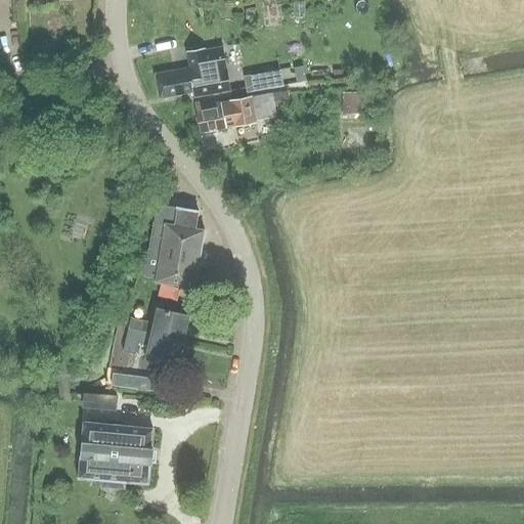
[(256,19),(255,9),(245,10),(246,20),(256,19)]
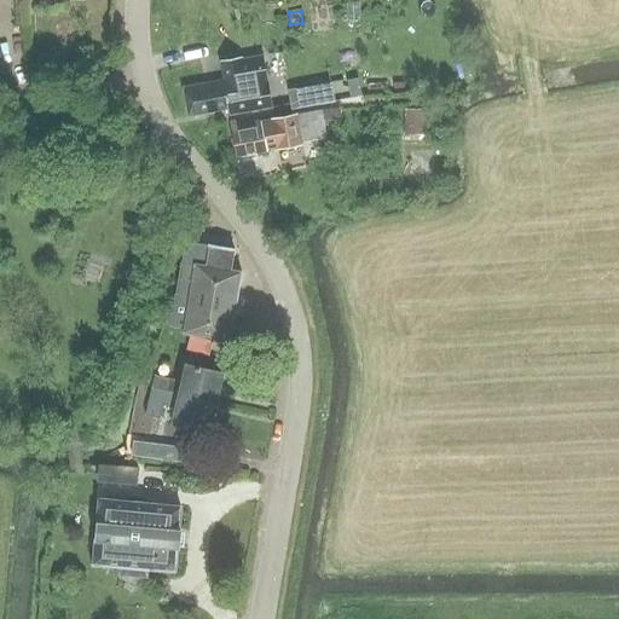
[(215,82),(183,88),(187,116),(229,109),(230,115),(273,106),(273,105),(272,105),(264,58),(265,57),(265,56),(241,59),(241,58),(220,62),(224,80),(215,82)]
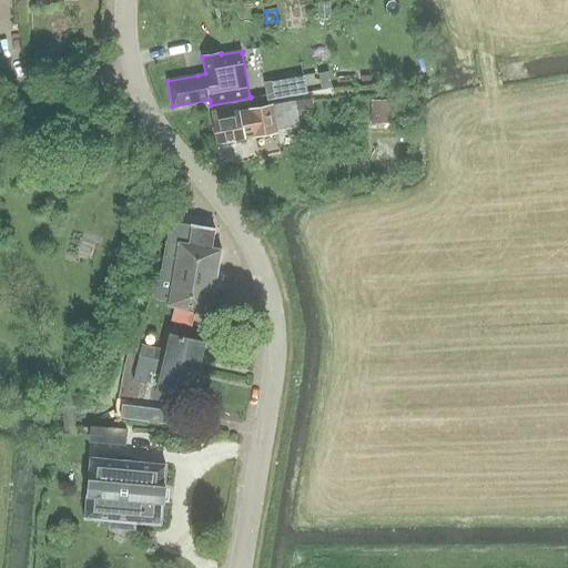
[(321,90),(331,88),(327,72),(317,73),(321,90)]
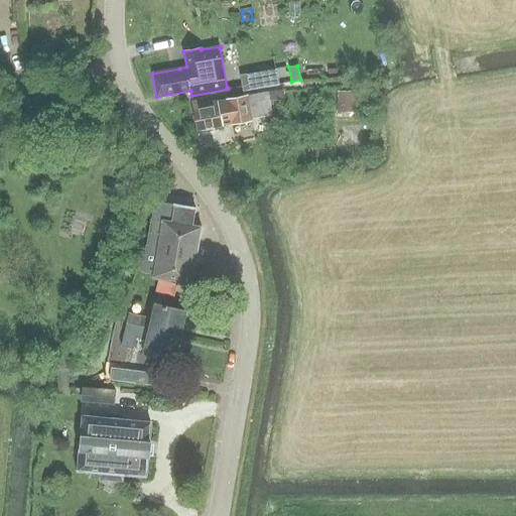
[(265,70),(240,75),(243,91),(267,87),(265,70)]
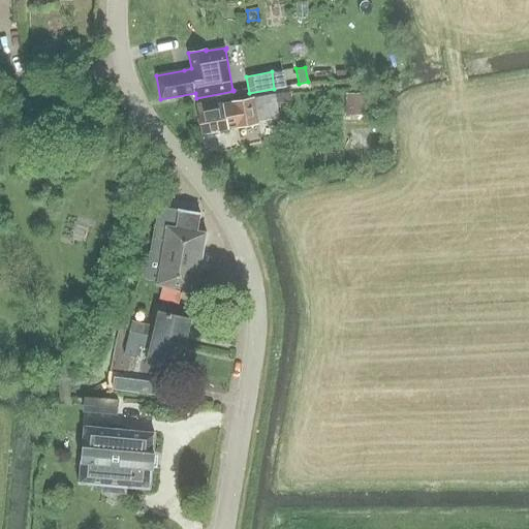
[(272,94),(258,97),(262,120),(280,117),(279,112),(284,111),(281,94),(281,93),(272,94)]
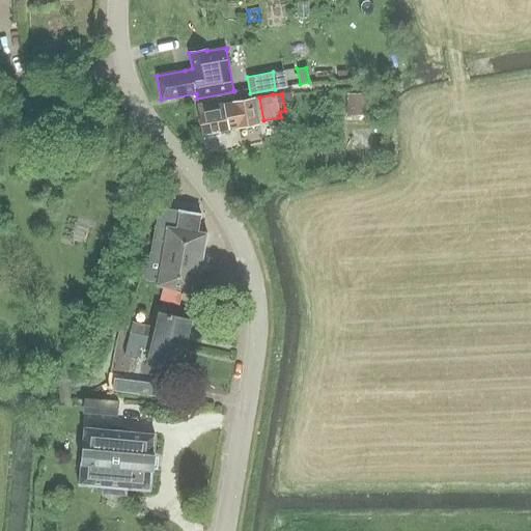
[(347,94),(347,112),(365,112),(364,93),(356,93),(347,94)]
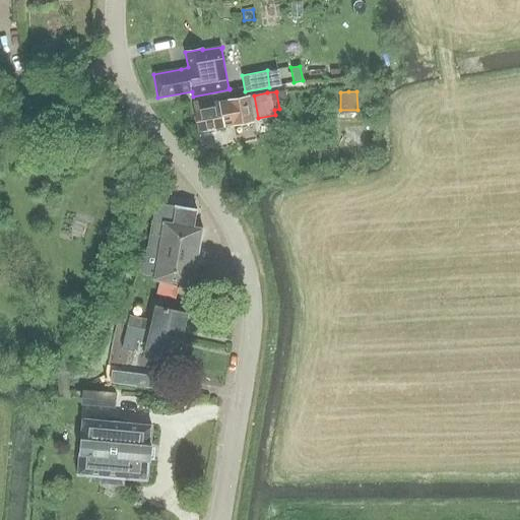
[(206,100),(193,102),(199,131),(223,127),(223,126),(233,124),(233,125),(254,121),(253,119),(249,96),(219,102),(218,102),(207,104),(206,100)]
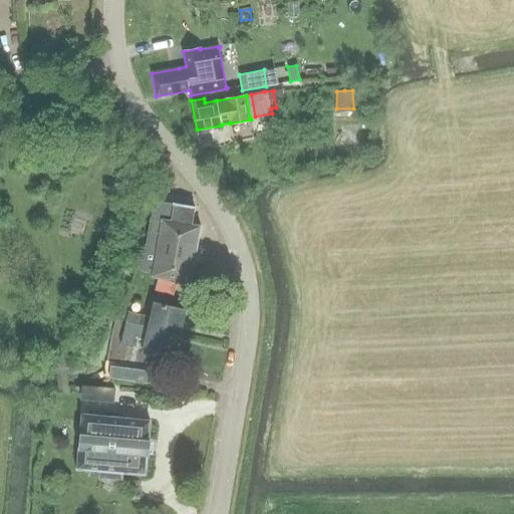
[(169,202),(161,201),(159,210),(154,209),(152,217),(151,217),(142,272),(146,272),(153,273),(153,275),(191,282),(200,226),(192,224),(194,207),(174,204),(169,204),(169,202)]
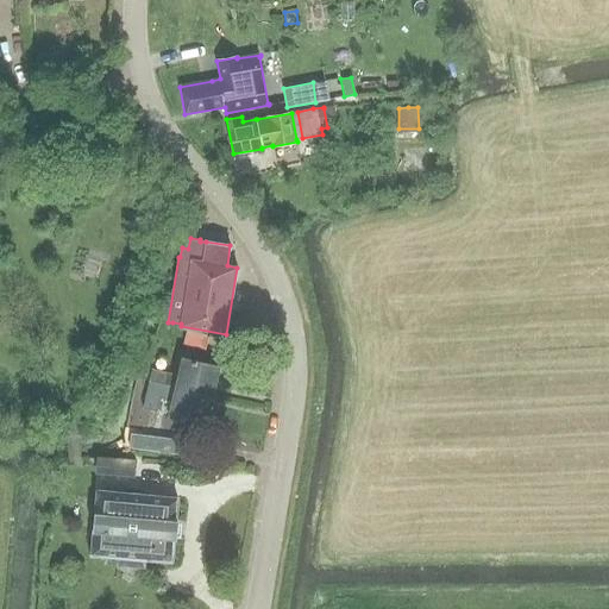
[(209,334),(188,328),(184,344),(206,349),(209,334)]
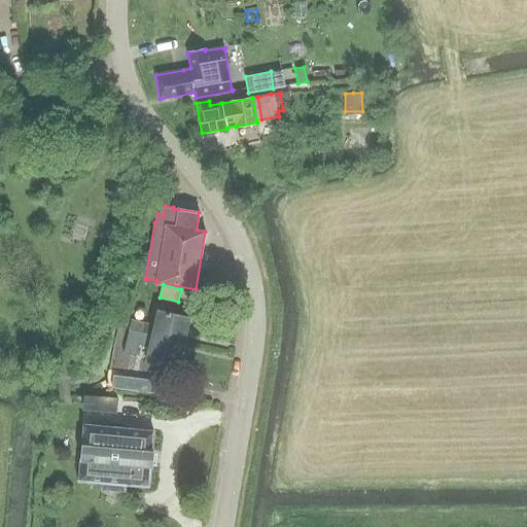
[(155,326),(145,323),(143,332),(152,335),(152,336),(182,343),(188,318),(159,311),(155,326)]
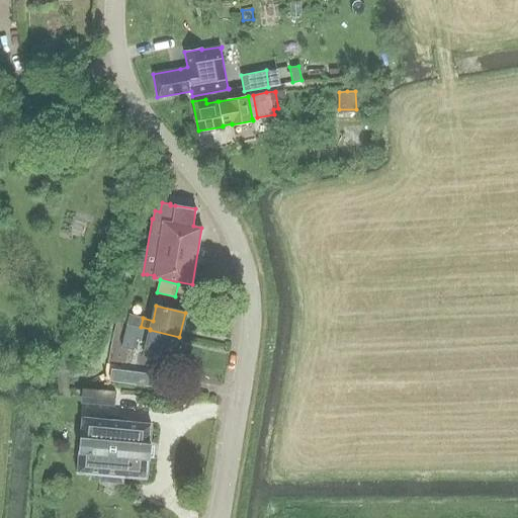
[(130,315),(126,324),(141,327),(143,318),(130,315)]
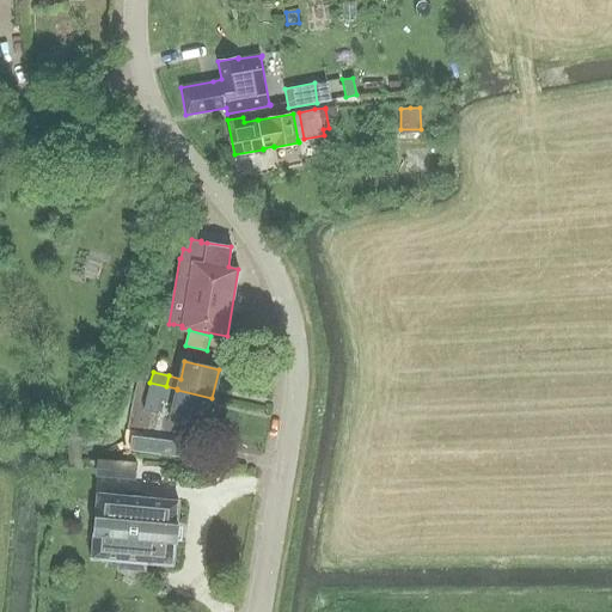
[(166,386),(150,383),(147,393),(175,401),(171,417),(206,426),(212,398),(177,390),(177,389),(166,386)]
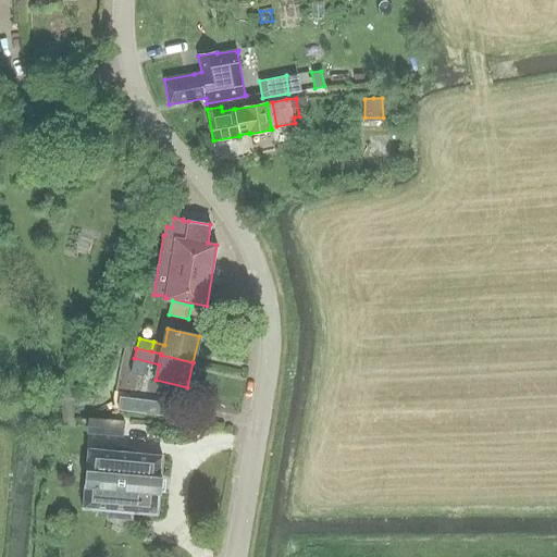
[(128,397),(127,411),(145,413),(147,400),(128,397)]
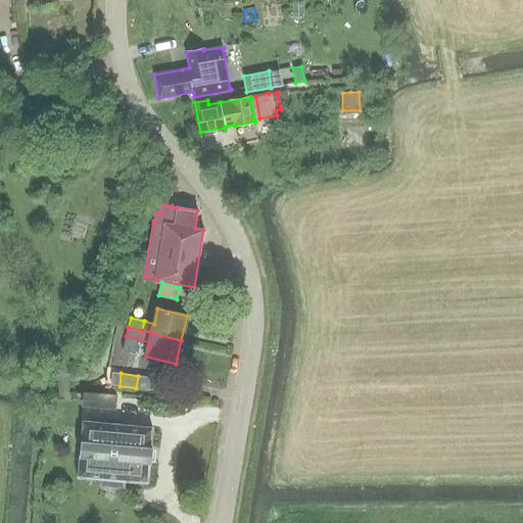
[(117,394),(84,391),(83,406),(116,409),(117,394)]
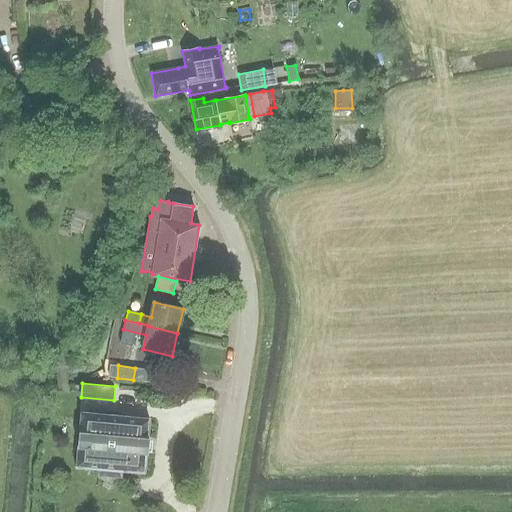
[(147,437),(149,418),(81,412),(76,466),(98,468),(98,474),(122,476),(122,470),(144,472),(146,453),(147,454),(149,437),(147,437)]
